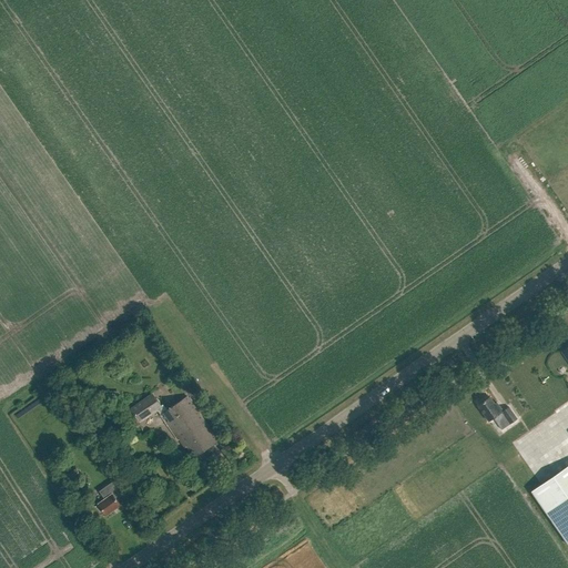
[(485,385),(480,388),(486,397),(492,394),(485,385)]
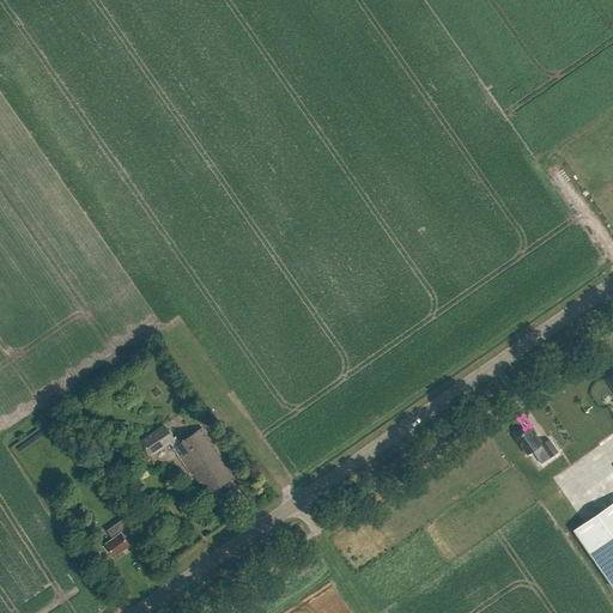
[(165,426),(140,443),(151,459),(176,442),(165,426)]
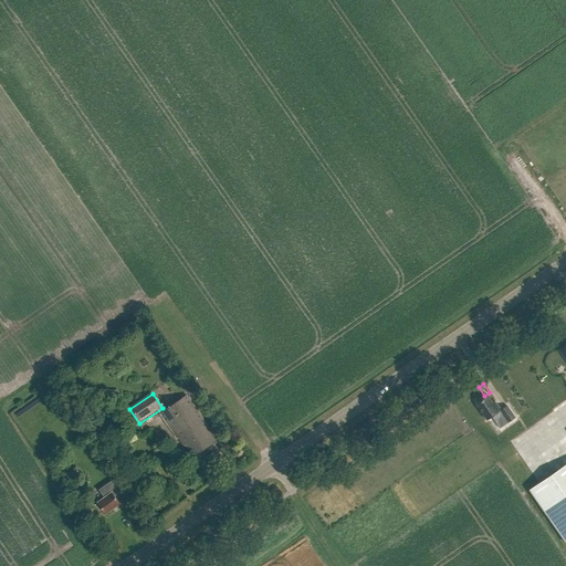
[(187,444),(194,456),(218,440),(187,395),(159,413),(177,439),(178,438),(185,447),(187,444)]
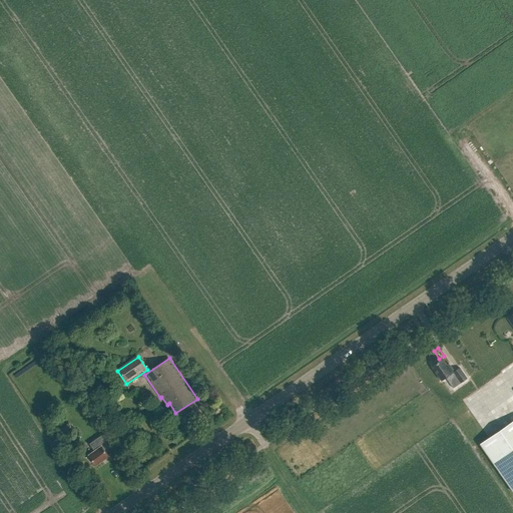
[(449,364),(447,365),(443,359),(432,367),(441,380),(446,378),(453,389),(467,379),(460,368),(454,372),(449,364)]
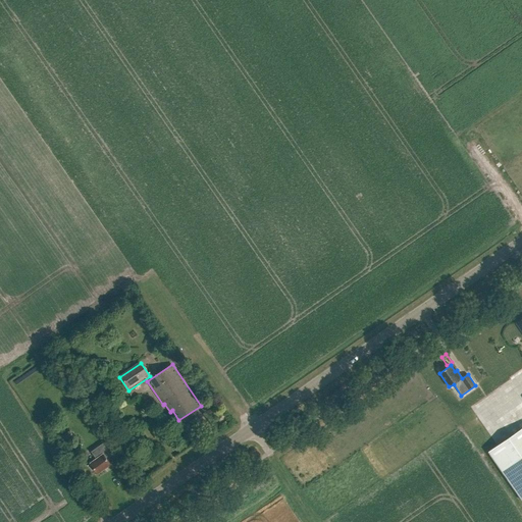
[(143,403),(147,409),(155,404),(151,398),(143,403)]
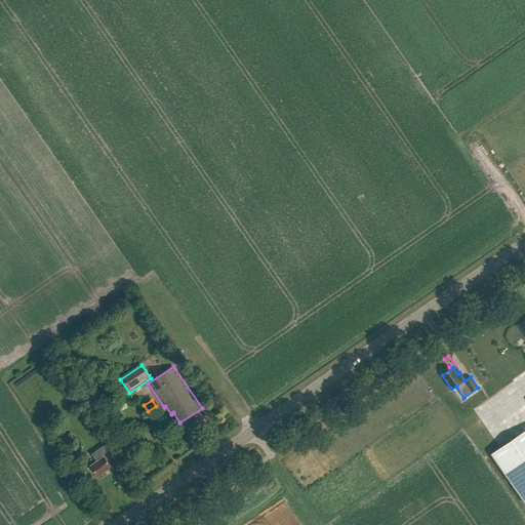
[(520,410),(514,415),(517,420),(524,415),(520,410)]
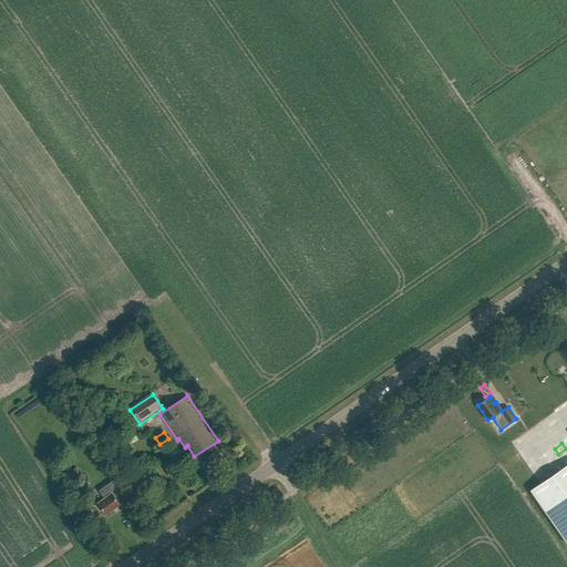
[(80,474),(75,467),(64,475),(69,482),(80,474)]
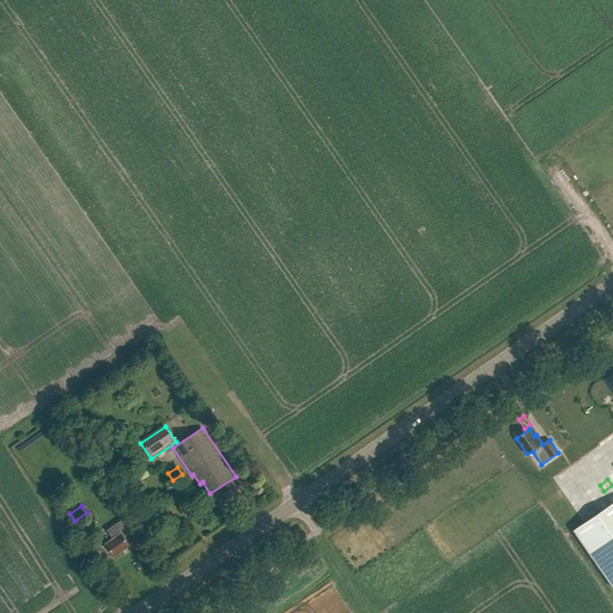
[(612,505),(574,532),(612,589),(612,505)]
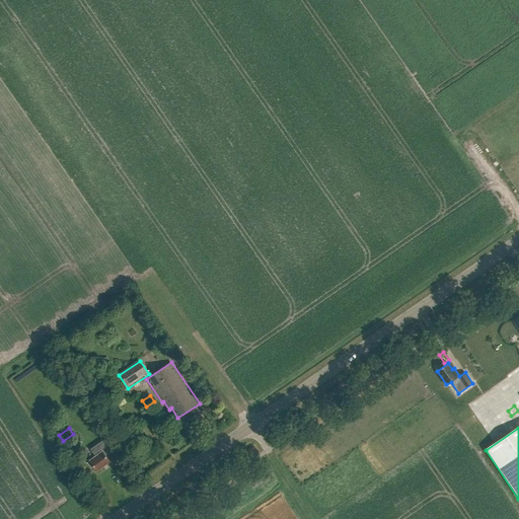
[(90,460),(97,470),(109,461),(106,456),(112,452),(102,440),(90,449),(96,456),(90,460)]
